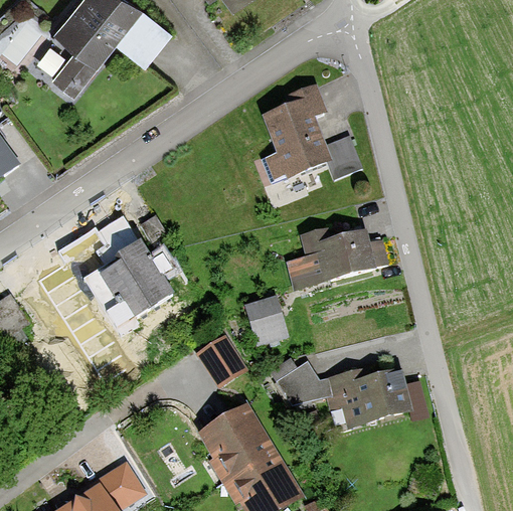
[(166,26),(134,0),(82,0),(56,31),(74,45),(50,74),(72,93),(121,34),(144,53),(166,26)]
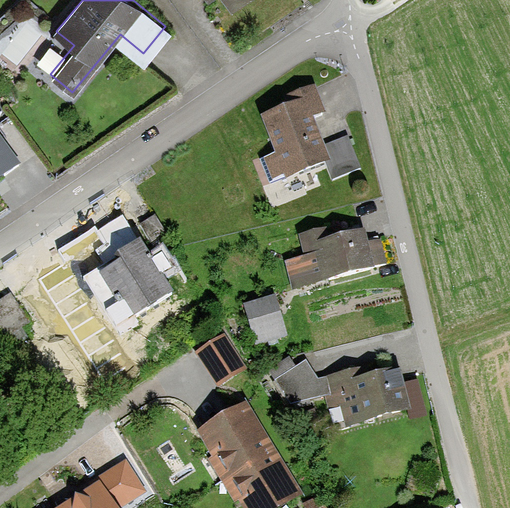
[(325,110),(315,85),(290,95),(293,103),(263,115),(279,155),(267,159),(275,180),(323,162),(330,179),(361,167),(348,134),(324,143),(313,115),(325,110)]
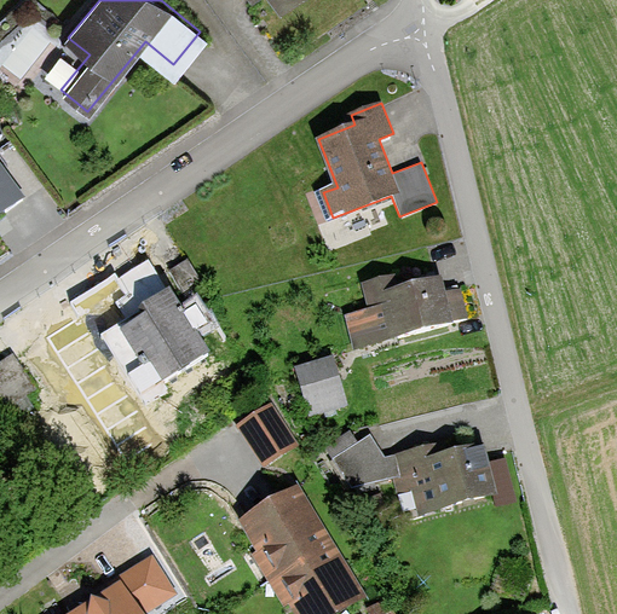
[(0,210),(22,196),(0,166),(0,210)]
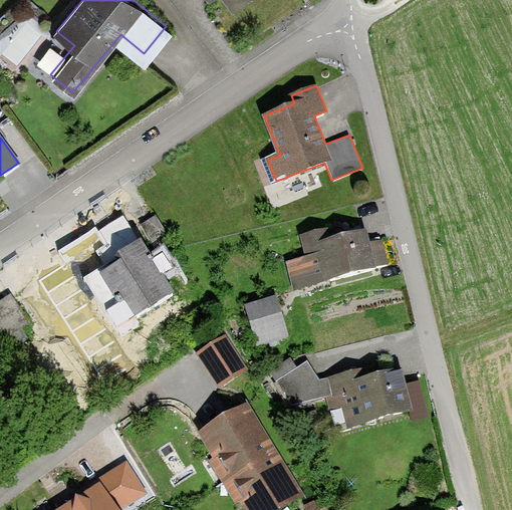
[(157,213),(140,222),(153,244),(170,235),(157,213)]
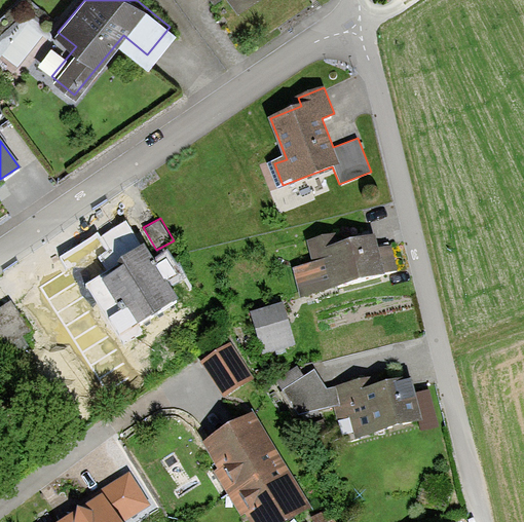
[(337,232),(310,240),(316,259),(291,267),(299,297),(389,269),(378,231),(340,243),(337,232)]
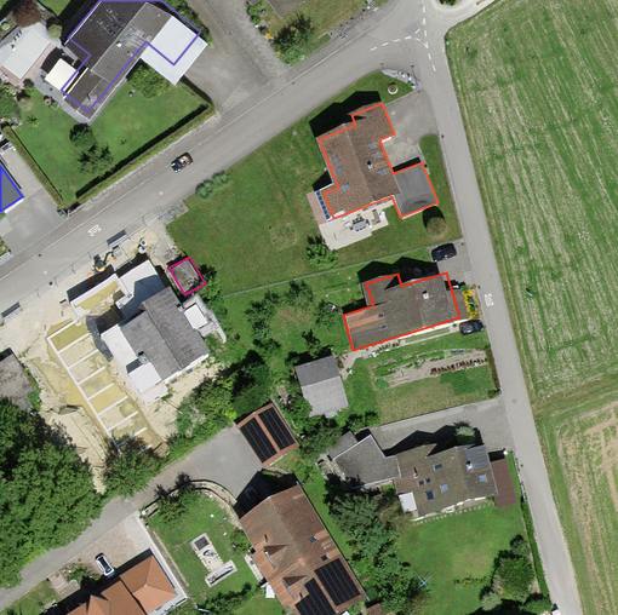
[(215,350),(175,289),(146,308),(150,315),(125,332),(143,358),(154,351),(172,378),(215,350)]
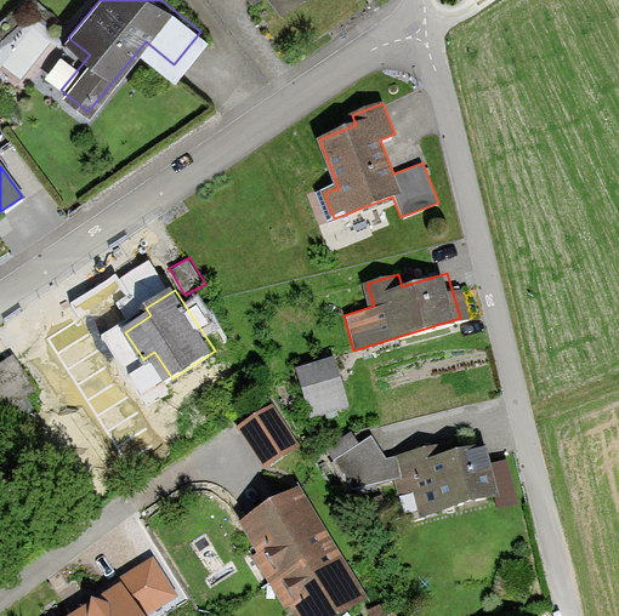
[(335,358),(297,369),(312,415),(350,403),(335,358)]
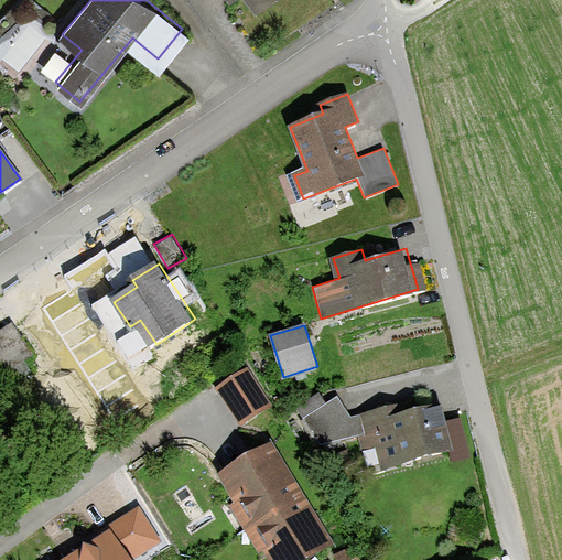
[(245,370),(216,389),(240,424),(269,406),(245,370)]
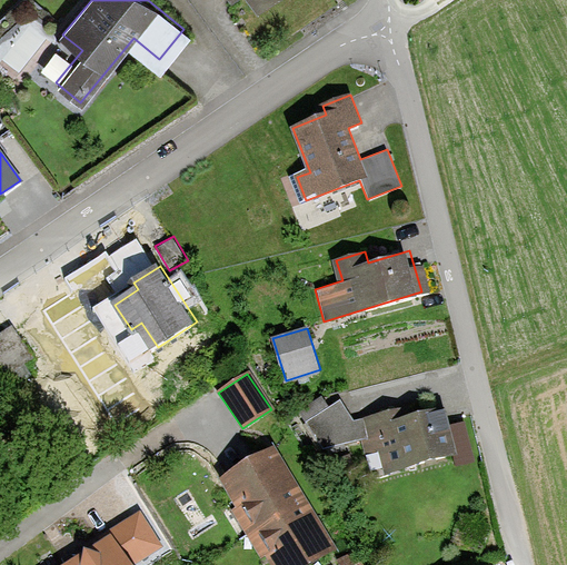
[(448,398),(354,420),(337,398),(308,420),(327,446),(358,439),(366,471),(459,448),(448,398)]
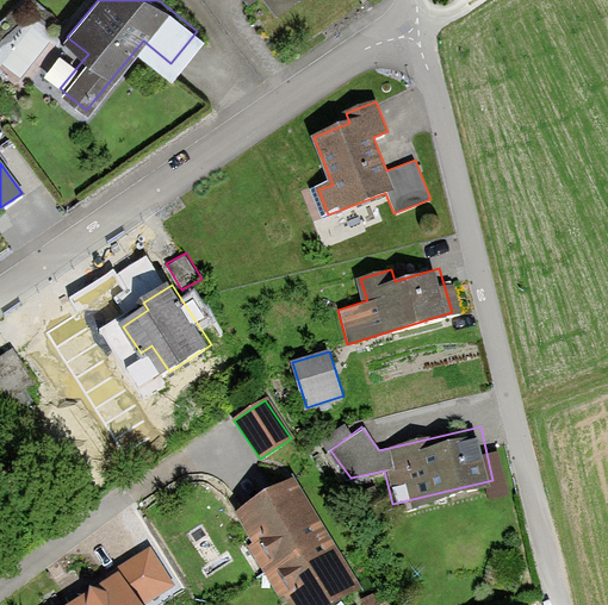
[(293,478),(235,516),(292,604),(330,604),(363,585),(293,478)]
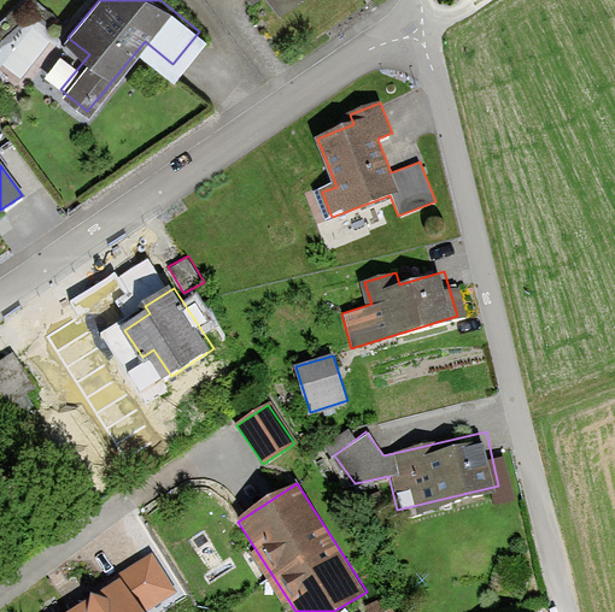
[(148,559),(68,611),(139,611),(138,608),(168,588),(148,559)]
